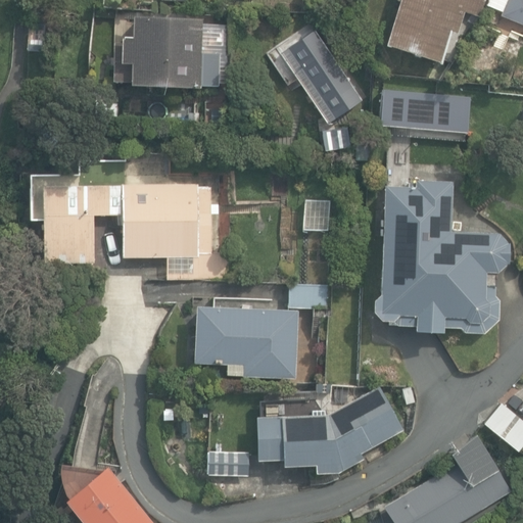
[(400,0),(386,45),(440,63),(450,31),(457,33),(464,11),(481,16),(486,0),(400,0)]
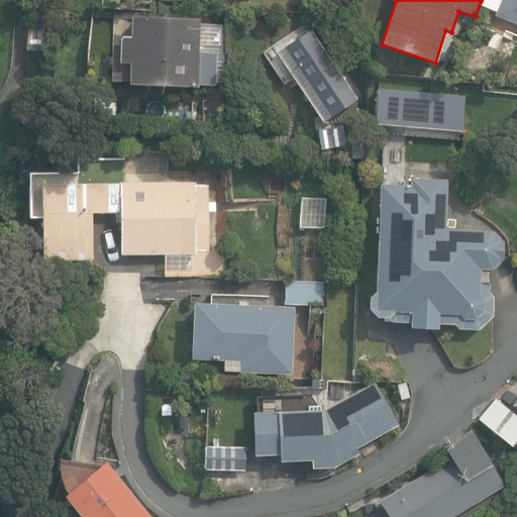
[(516,0),(502,0),(496,16),(516,24),(516,0)]
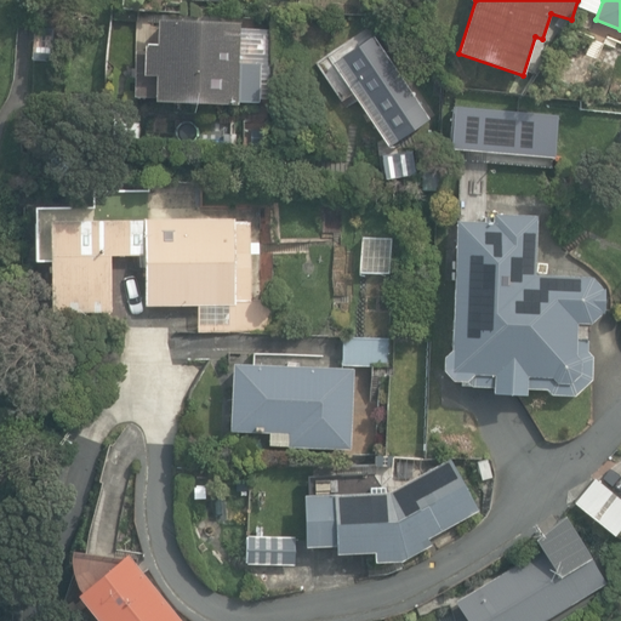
[(157,102),(238,104),(238,101),(260,101),(261,64),(239,63),(240,22),(160,20),(159,46),(147,45),(147,51),(137,50),(136,97),(157,98),(157,102)]
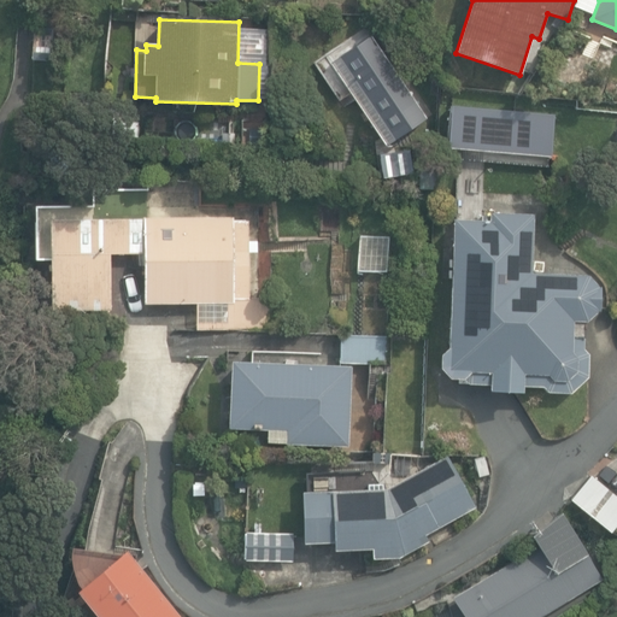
[(425,116),(370,36),(329,65),(359,109),(368,104),(382,124),(395,116),(405,129),(425,116)]
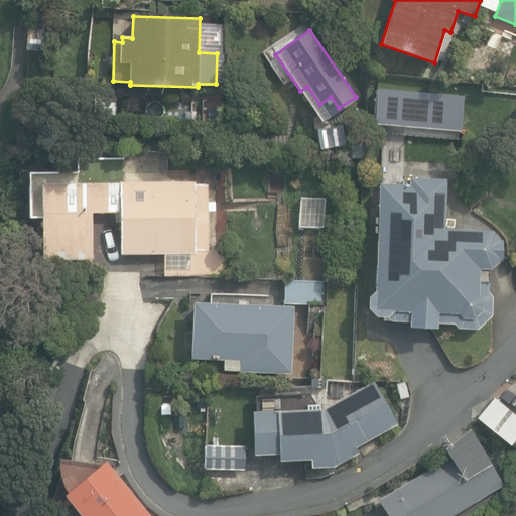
[(461,91),(374,84),(371,120),(458,127),(461,91)]
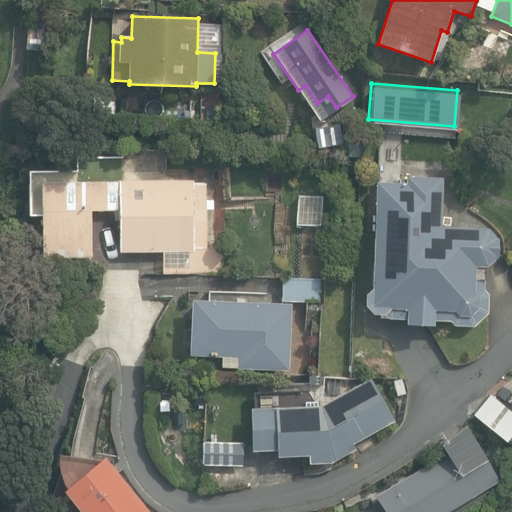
[(265,194),(285,194),(287,166),(266,166),(265,194)]
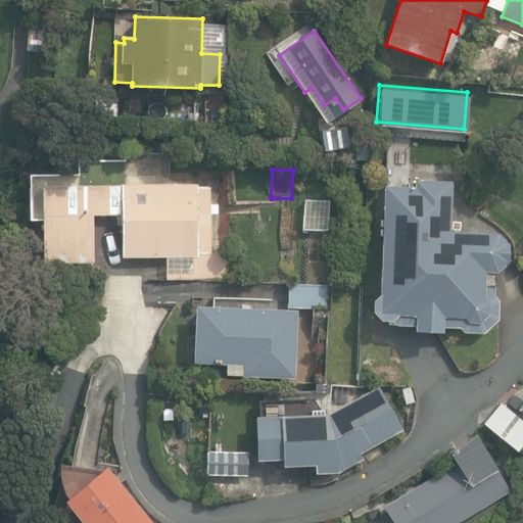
[(164,252),(164,274),(228,273),(227,248),(207,248),(207,208),(216,208),(216,199),(208,199),(208,181),(40,182),(41,257),(91,257),(90,209),(119,209),(119,252),(164,252)]
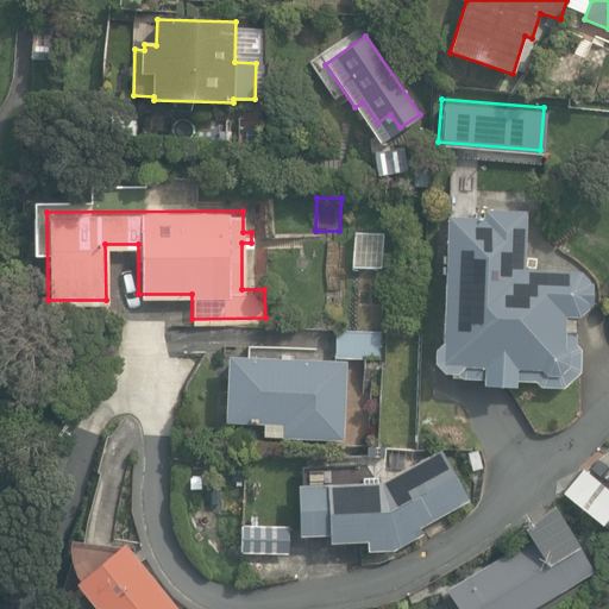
[(525,270),(526,212),(478,211),(478,217),(446,215),(441,343),(433,350),(433,364),(443,375),(460,375),(460,378),(482,380),(483,387),(516,388),(516,382),(537,382),(540,387),(564,388),(582,372),(582,350),(577,344),(576,318),(579,318),(592,306),(591,283),(581,272),(525,270)]
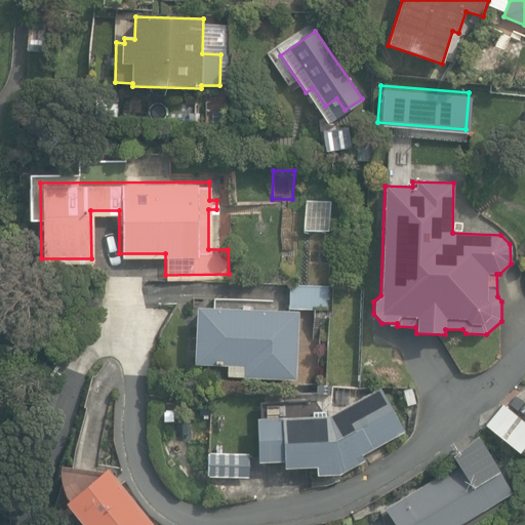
[(305,232),(330,233),(331,200),(307,199),(305,232)]
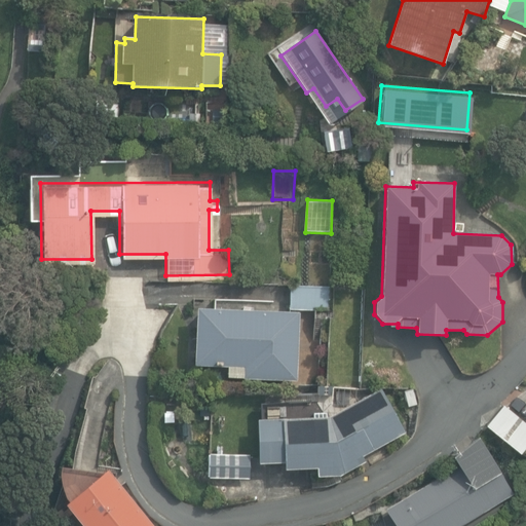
[(290,310),(329,311),(330,288),(291,286),(290,310)]
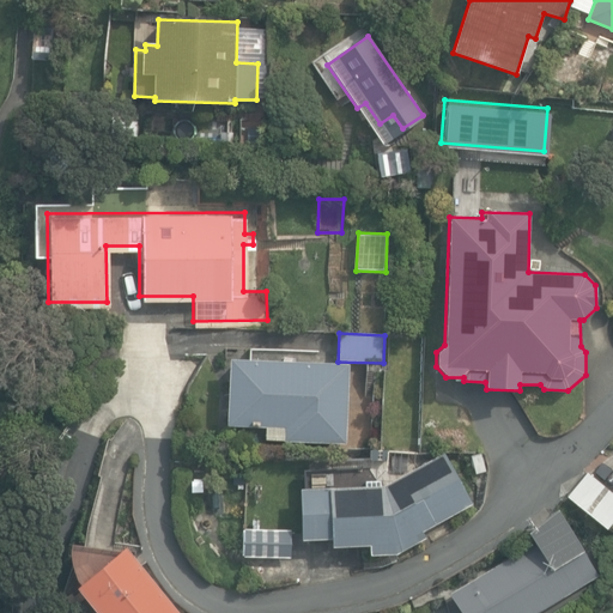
[(346,443),(350,364),(230,358),(228,425),(266,428),(266,439),(346,443)]
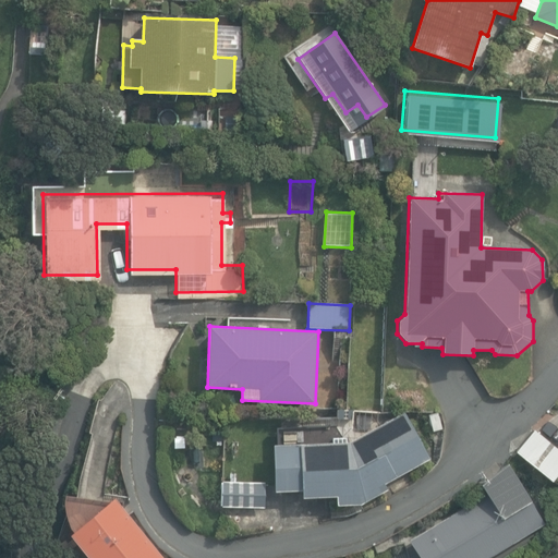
[(347,435),(270,439),(274,485),(296,484),(296,492),(334,490),(334,499),(358,498),(384,486),(383,476),(427,452),(401,405),(347,435)]
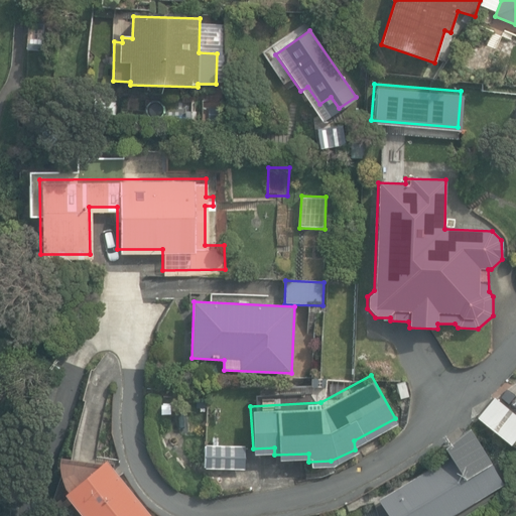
[(478,417),(509,443),(515,435),(515,415),(495,397),(478,417)]
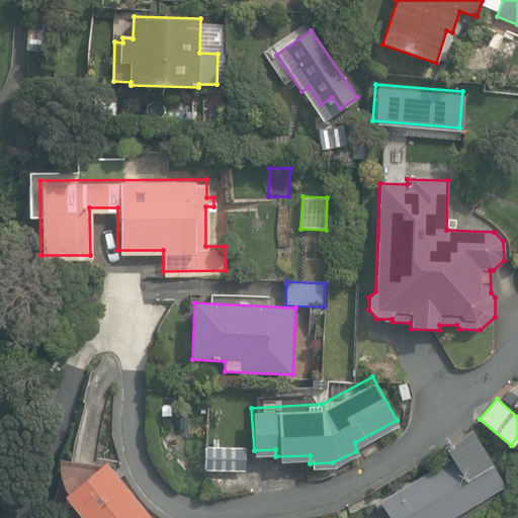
[(379,502),(389,517),(448,517),(506,486),(472,428),(446,449),(452,460),(379,502)]
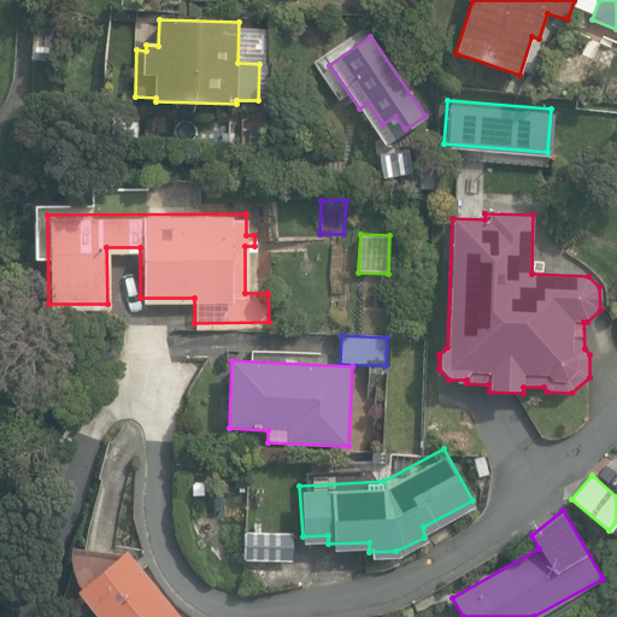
[(76,586),(101,616),(182,616),(125,546),(76,586)]
